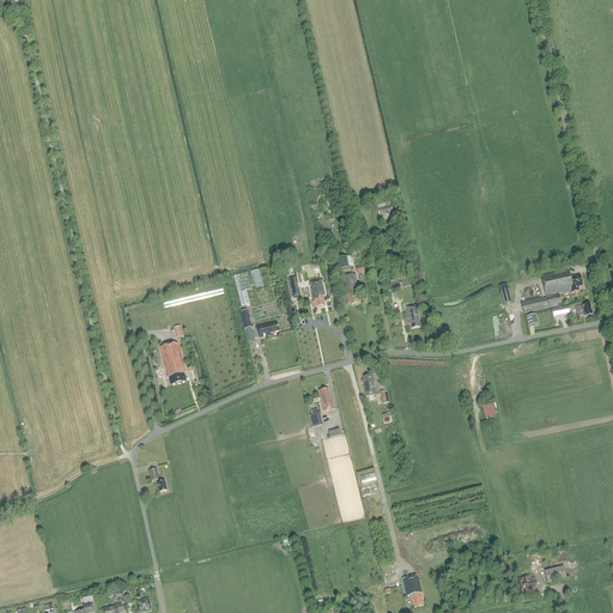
[(335,269),(352,267),(351,256),(334,260),(335,269)]
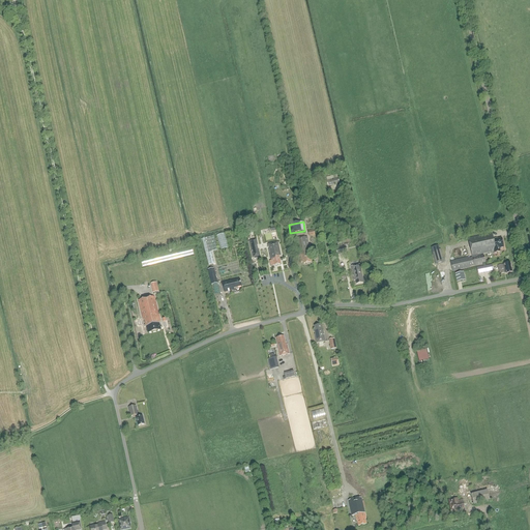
[(218,234),(221,248),(229,247),(227,233),(218,234)]
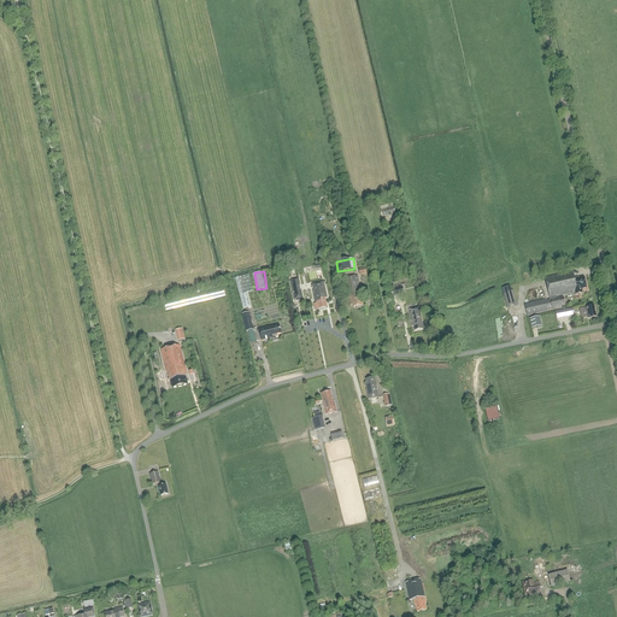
[(556,299),(556,297),(575,292),(576,295),(582,294),(581,289),(587,288),(586,282),(586,281),(586,280),(585,278),(585,277),(579,278),(579,277),(574,278),(573,272),(545,278),(550,300),(545,301),(545,300),(524,305),(527,316),(547,312),(547,311),(552,310),(562,307),(562,306),(565,306),(563,298),(559,299),(559,298),(556,299)]
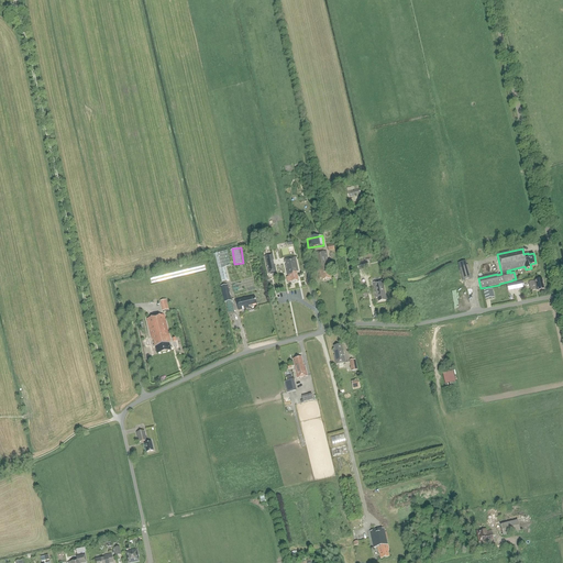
[(230,265),(225,251),(213,254),(221,282),(227,279),(223,267),(230,265)]
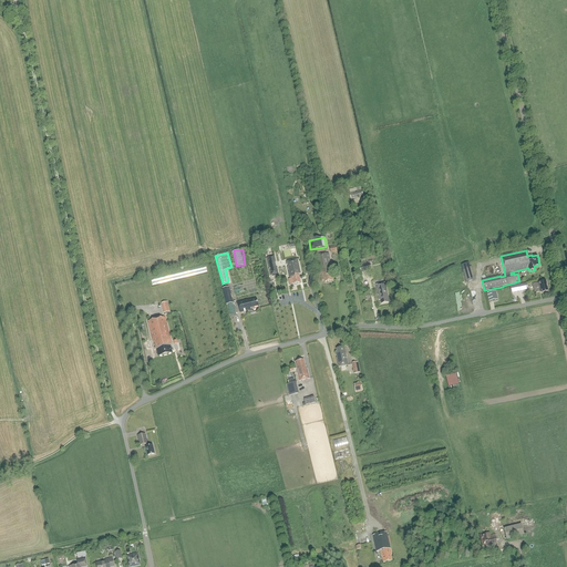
[(325,282),(333,280),(332,275),(331,275),(331,271),(332,271),(329,254),(317,256),(320,274),(322,274),(322,277),(320,277),(321,281),(325,280),(325,282)]
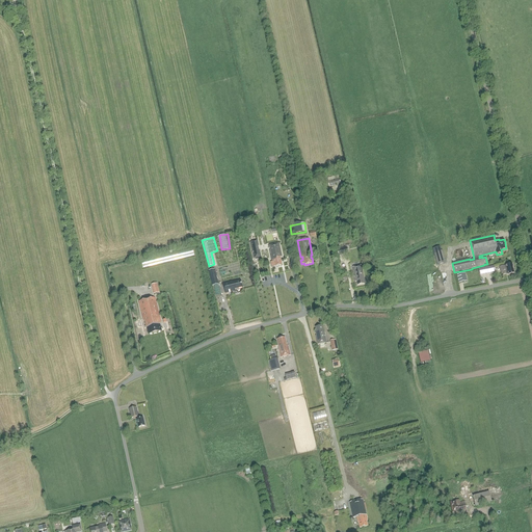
[(250,241),(253,251),(254,251),(254,253),(253,253),(254,258),(255,258),(260,257),(261,257),(260,251),(259,251),(258,245),(259,245),(258,240),(250,241)]
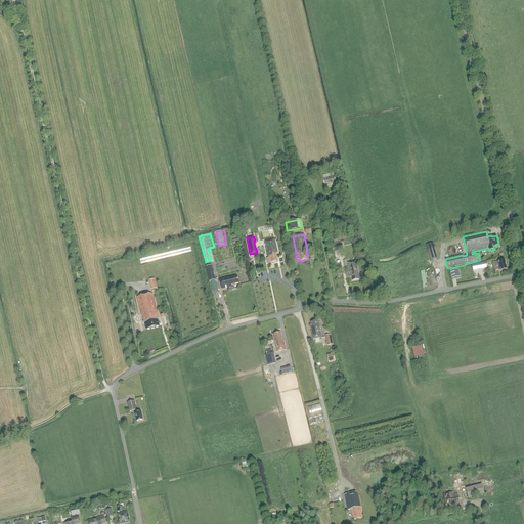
[(275,253),(277,253),(274,239),(264,242),(264,244),(266,243),(266,246),(265,247),(267,256),(268,256),(268,257),(266,258),(268,263),(277,261),(275,253)]
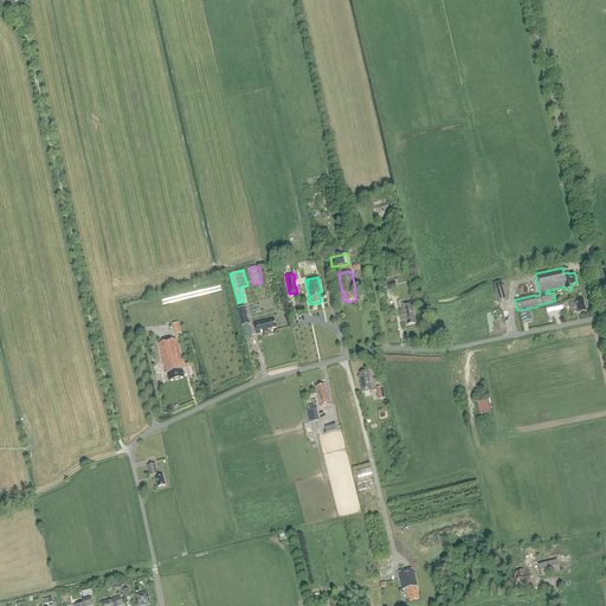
[(391,282),(389,279),(382,282),(386,291),(398,288),(395,281),(391,282)]
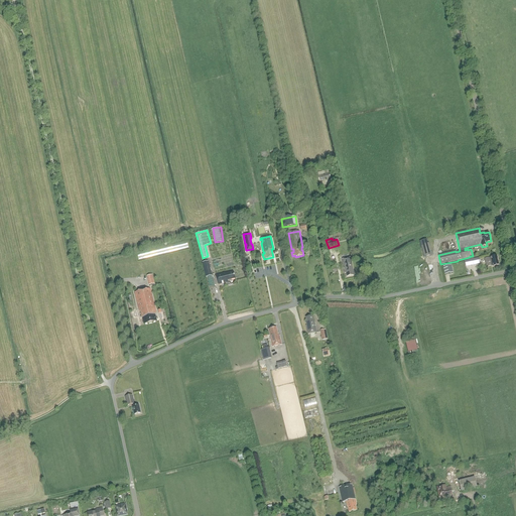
[(432,255),(429,243),(420,245),(424,257),(432,255)]
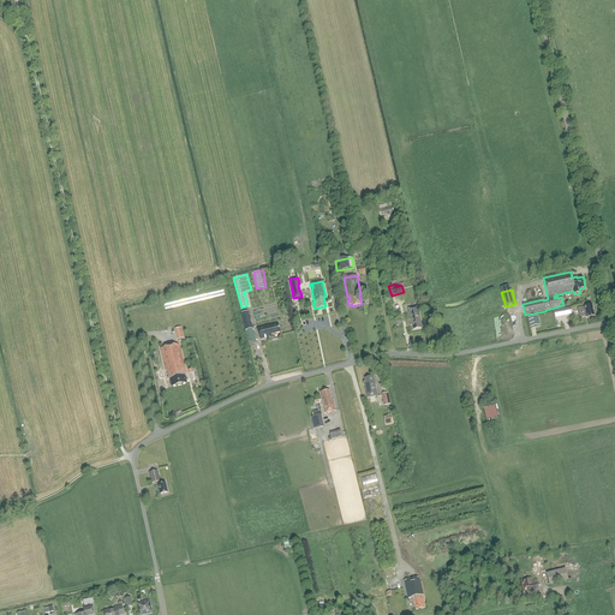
[(595,316),(595,315),(595,314),(593,314),(592,305),(578,309),(580,318),(585,317),(585,316),(587,316),(587,318),(595,316)]
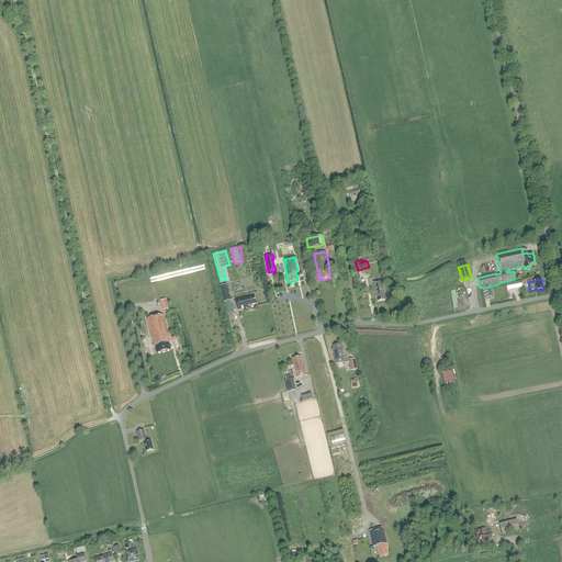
[(385,300),(383,287),(381,280),(372,282),(375,298),(377,298),(378,301),(385,300)]
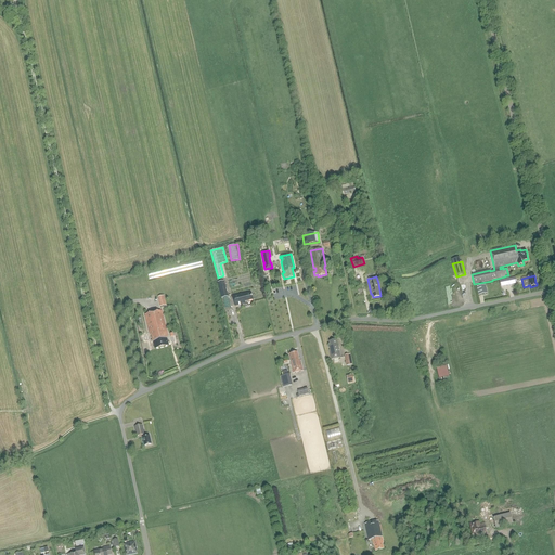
[(218,283),(221,298),(228,297),(223,281),(218,283)]
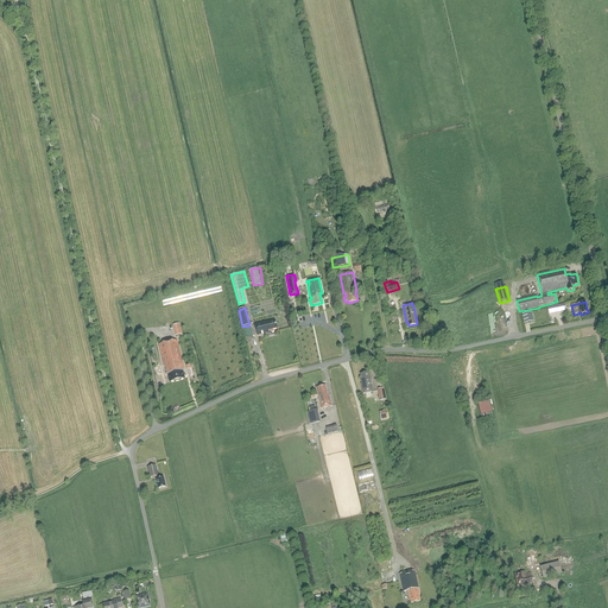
[(524,324),(533,322),(532,312),(523,315),(524,324)]
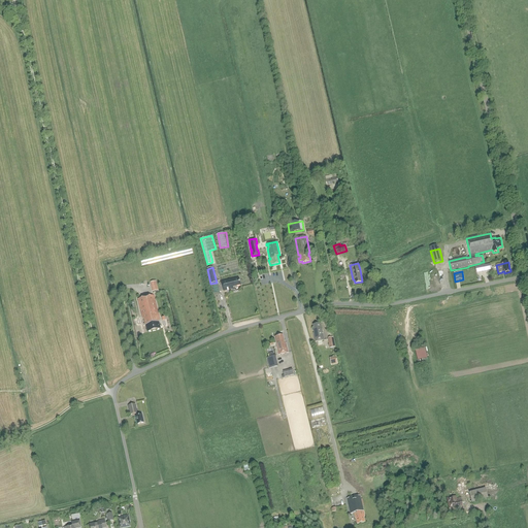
[(233,287),(240,285),(238,277),(232,279),(231,278),(221,282),(224,291),(233,289),(233,287)]
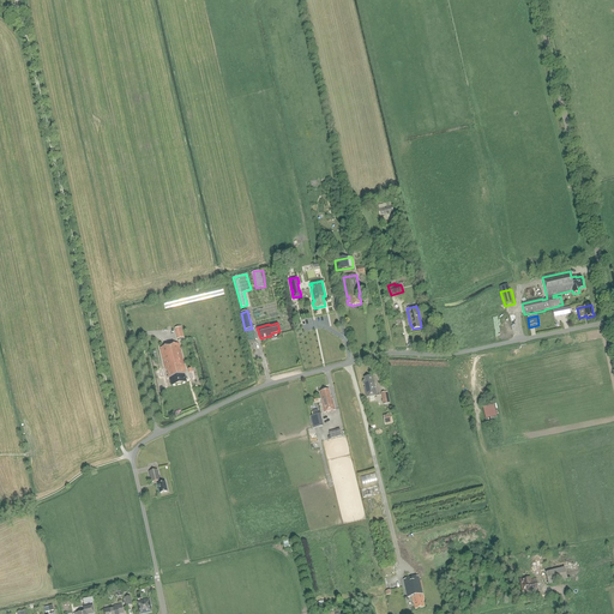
[(184,326),(176,327),(180,339),(187,337),(184,326)]
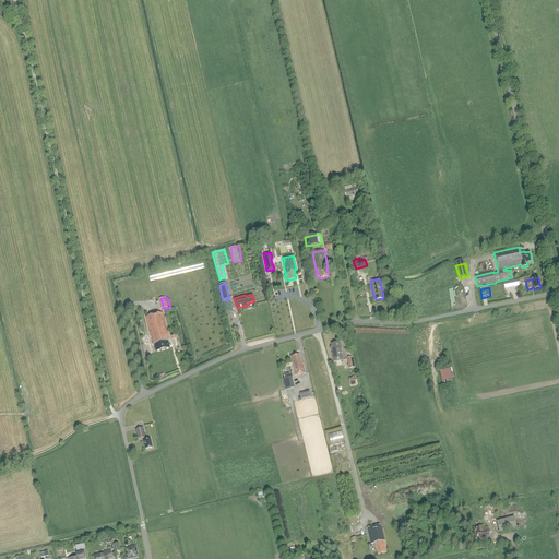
[(228,310),(234,309),(232,299),(225,300),(228,310)]
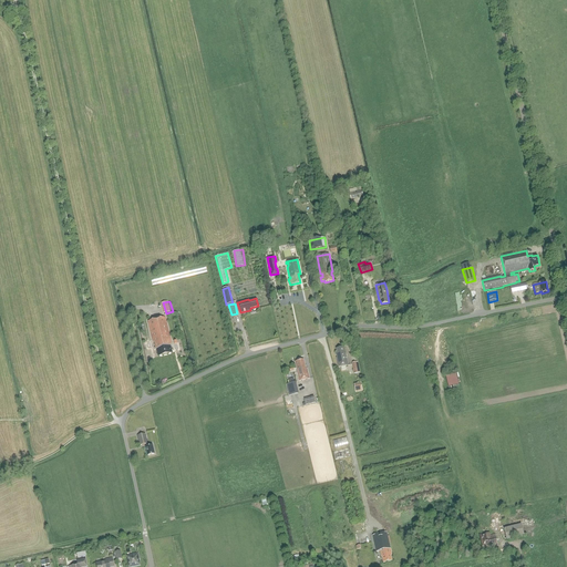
[(172,353),(171,347),(172,346),(171,343),(172,343),(165,317),(147,321),(153,342),(154,342),(155,348),(154,348),(155,350),(156,350),(158,357),(172,353)]
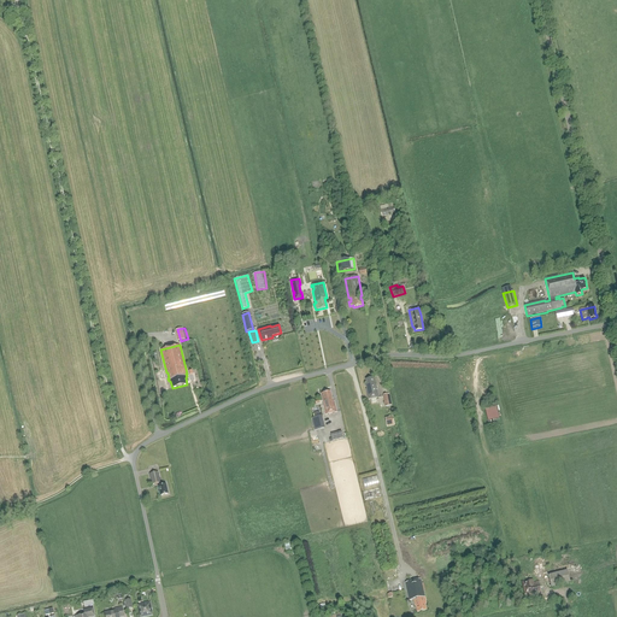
[(365,385),(368,400),(378,398),(375,378),(365,380),(366,383),(365,385)]
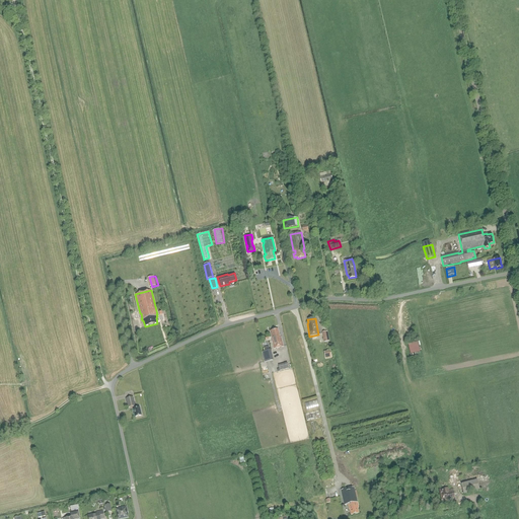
[(280,338),(278,329),(270,331),(273,342),(272,342),(274,349),(283,347),(281,338),(280,338)]
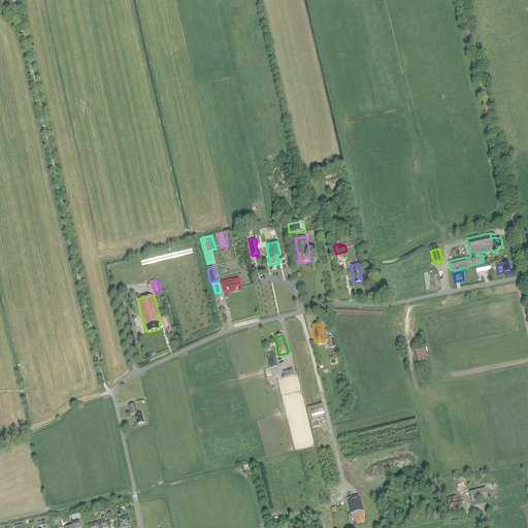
[(429,358),(427,348),(417,350),(420,360),(429,358)]
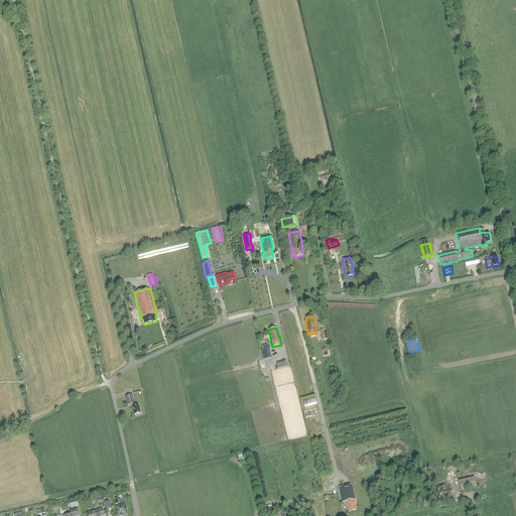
[(263,361),(271,359),(268,349),(261,350),(263,361)]
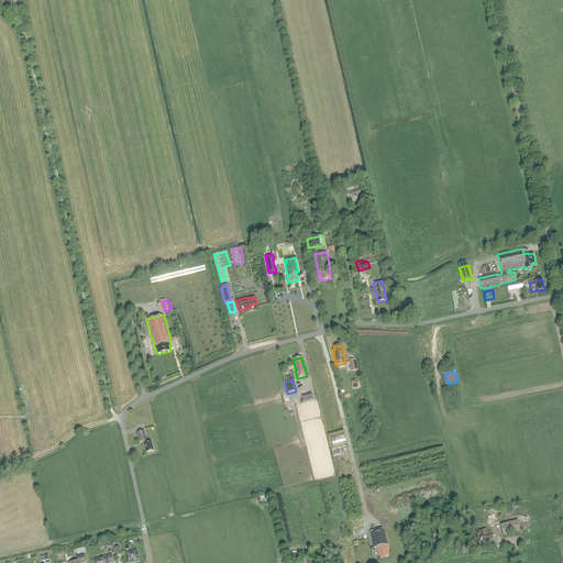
[(146,452),(153,451),(151,442),(146,443),(146,441),(144,431),(136,432),(139,442),(144,441),(145,444),(144,444),(146,452)]
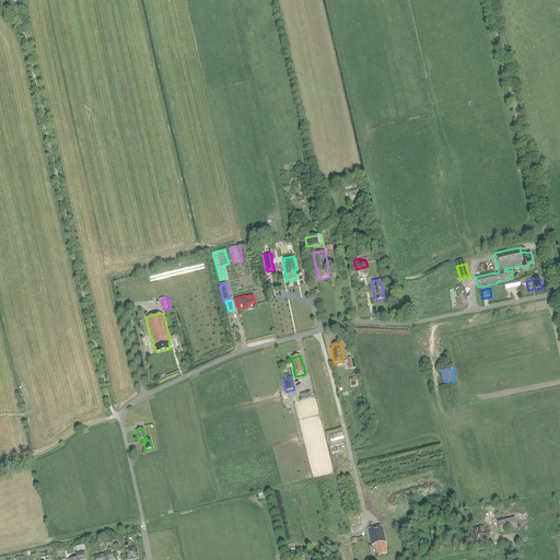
[(477,513),(480,529),(491,527),(487,511),(477,513)]
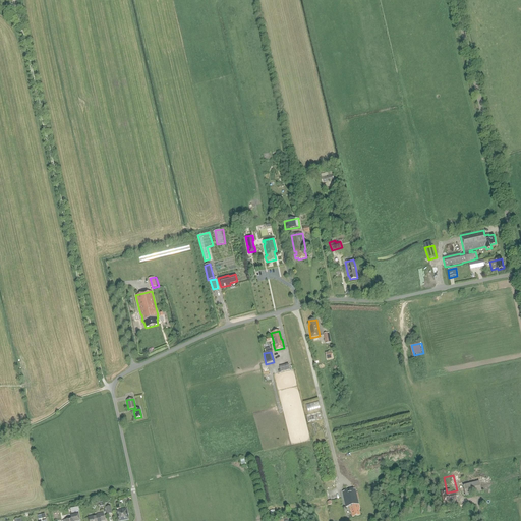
[(483,481),(467,483),(468,494),(484,491),(483,481)]
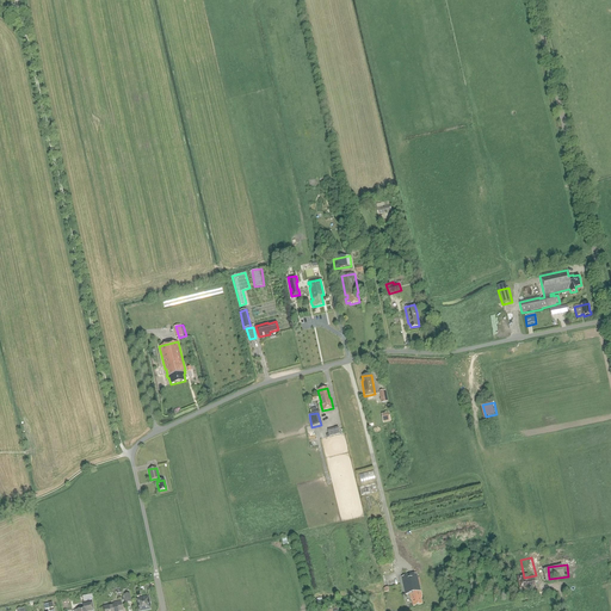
[(411,600),(412,600),(413,606),(423,604),(421,598),(423,598),(417,574),(401,578),(406,596),(409,594),(411,600)]
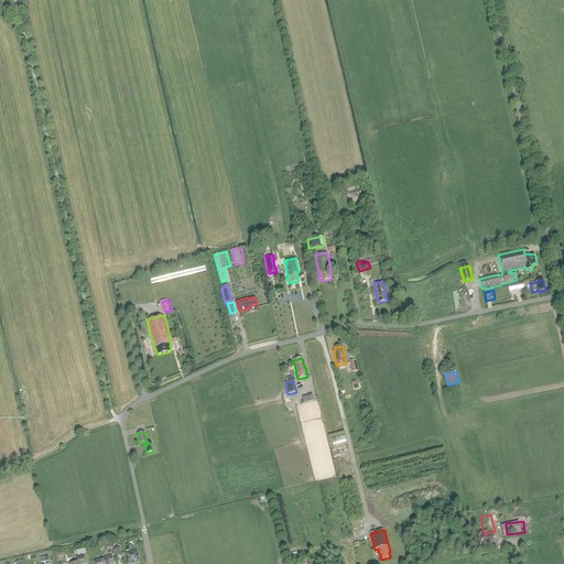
[(137,556),(139,556),(138,550),(131,552),(132,553),(127,554),(129,563),(138,562),(137,556)]
